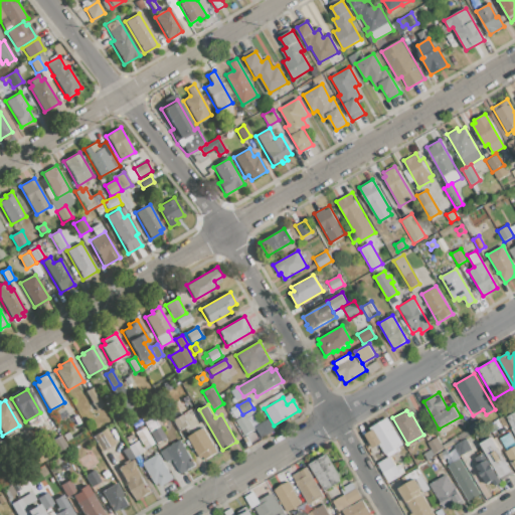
[(514,437),(510,428),(512,427),(506,417),(514,410),(514,437)]
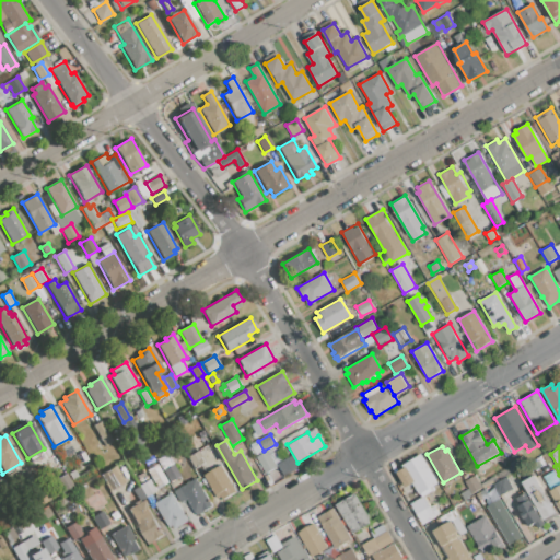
[(256,457),(268,451),(277,466),(266,473),(256,457)]
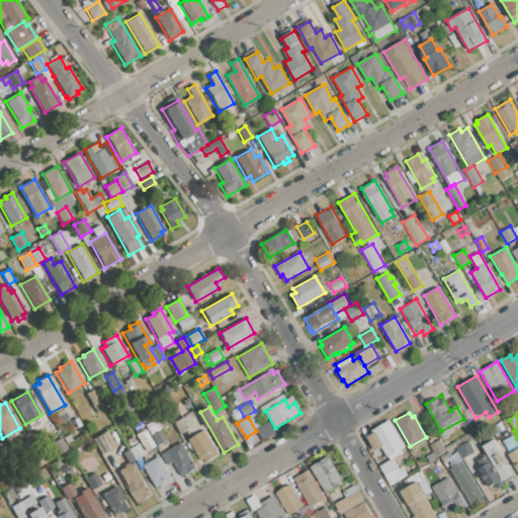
[(174,423),(183,418),(189,428),(180,433),(174,423)]
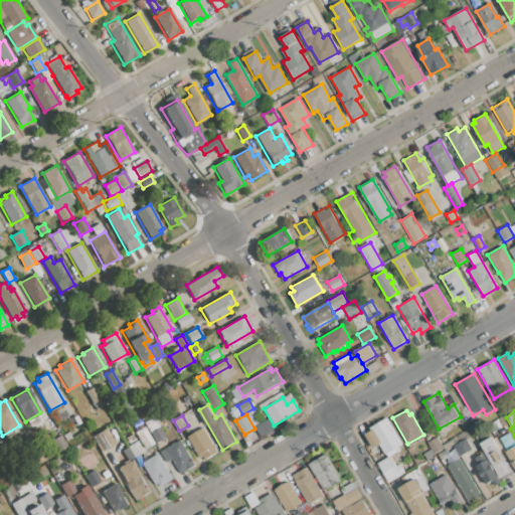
[(466,421),(476,416),(483,427),(473,433),(466,421)]
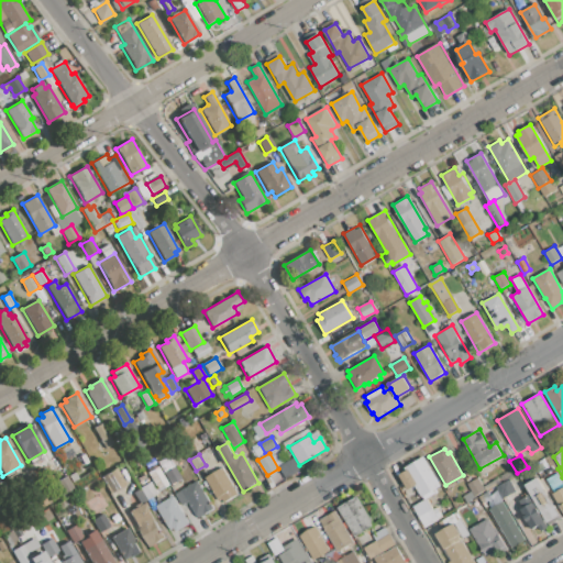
[(164,474),(157,463),(167,456),(174,467),(164,474)]
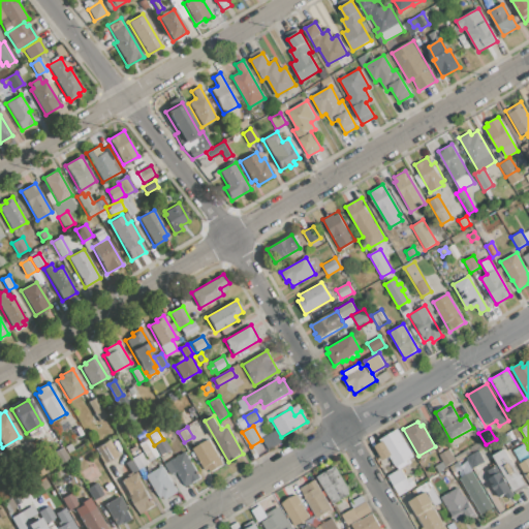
[(398,429),(413,456),(412,457),(413,459),(399,468),(397,466),(396,467),(390,457),(383,461),(374,446),(382,441),(381,438),(398,429)]
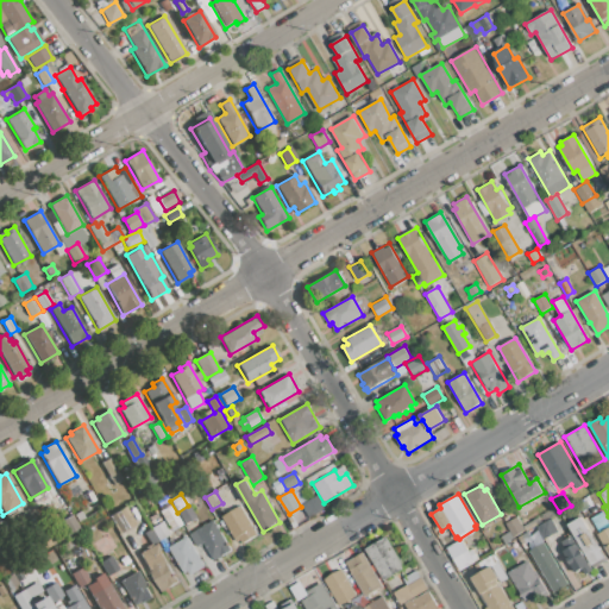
[(170,531),(181,525),(169,506),(158,512),(170,531)]
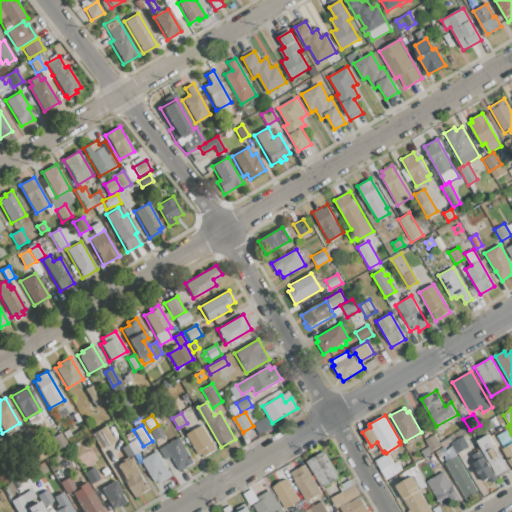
[(149,431),(158,425),(164,436),(155,441),(149,431)]
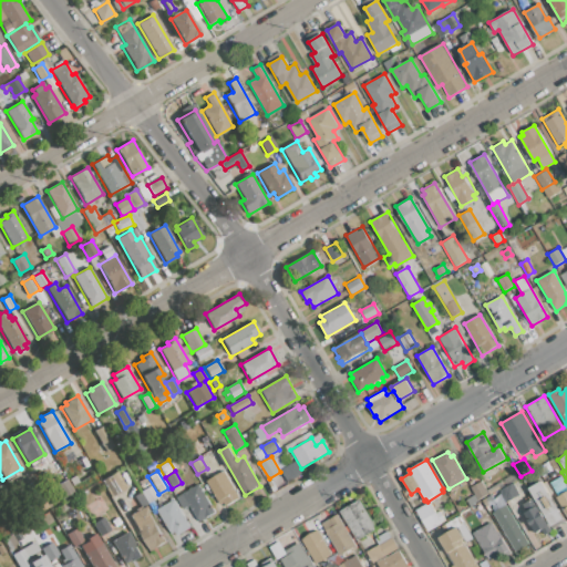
[(207,481),(224,471),(240,498),(223,508),(207,481)]
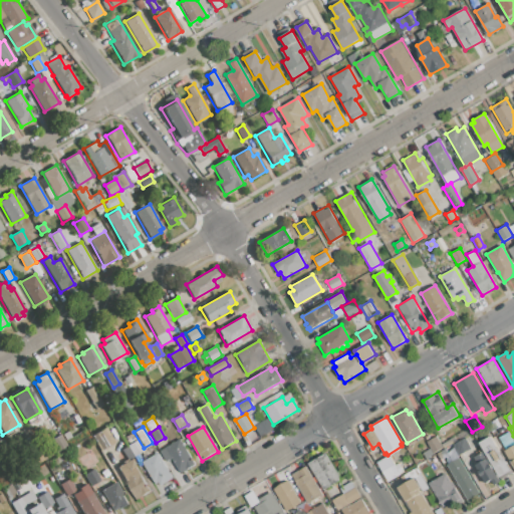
[(92,436),(106,428),(114,443),(100,451),(92,436)]
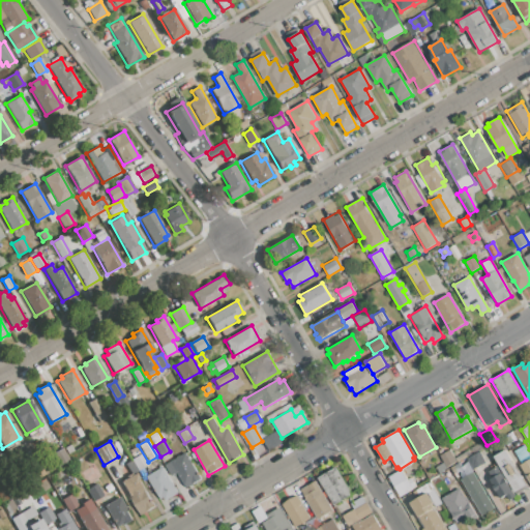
[(64,448),(70,445),(75,451),(68,454),(64,448)]
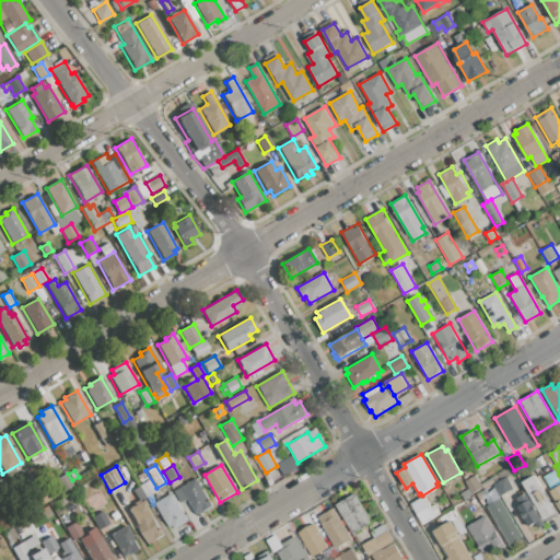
[(138,486),(140,485),(136,477),(143,473),(148,480),(150,479),(156,491),(144,498),(138,486)]
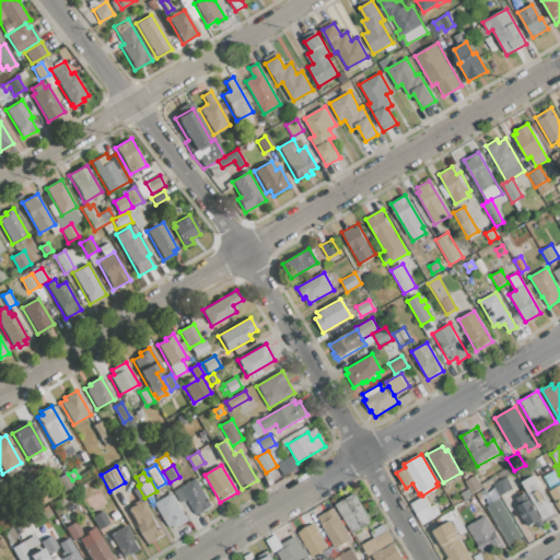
[(56,479),(66,474),(73,486),(63,492),(56,479)]
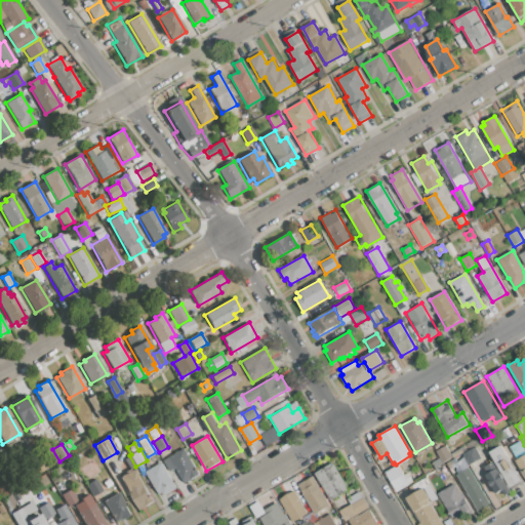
[(490,451),(501,445),(523,482),(511,488),(490,451)]
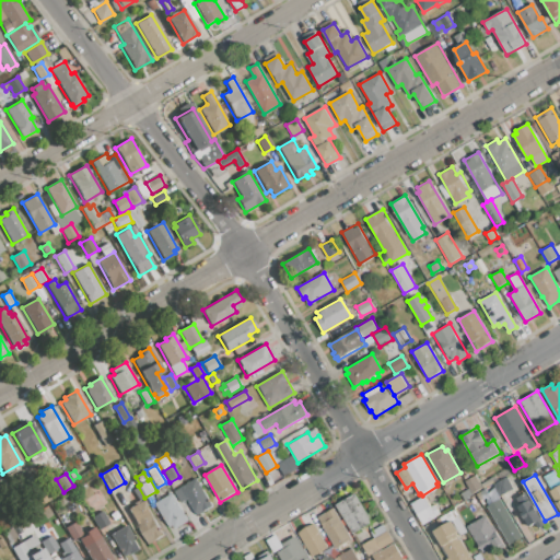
[(465,481),(476,476),(480,483),(482,488),(471,494),(469,488),(465,481)]
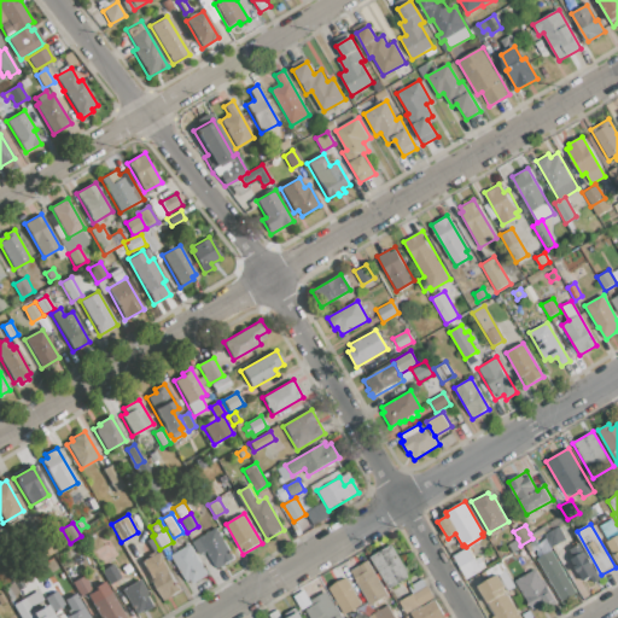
[(544,534),(559,525),(567,538),(553,548),(544,534)]
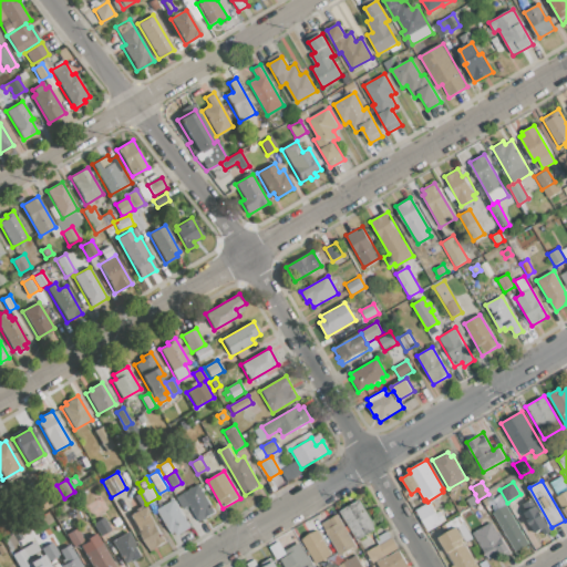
[(488,494),(486,490),(497,484),(500,488),(488,494)]
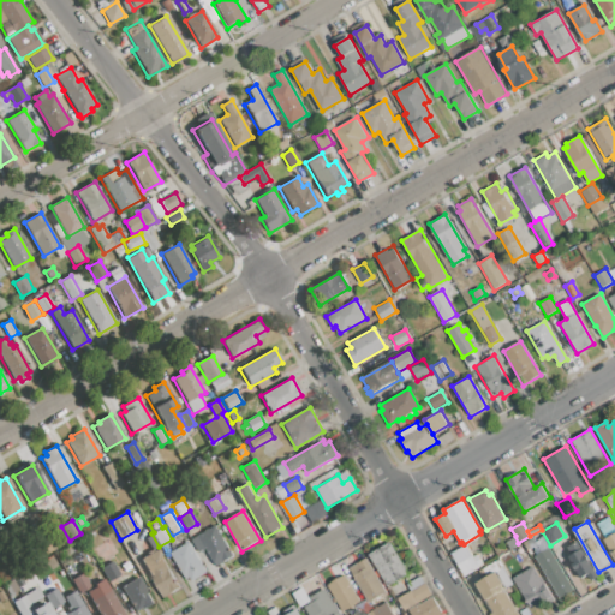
[(192,539),(216,526),(233,556),(216,566),(207,548),(199,551),(192,539)]
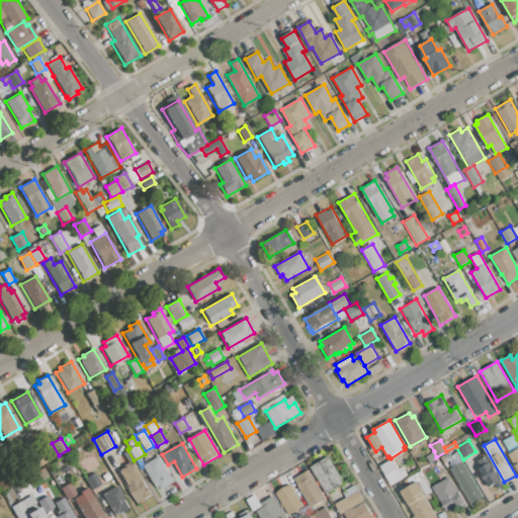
[(517,470),(509,454),(517,448),(517,470)]
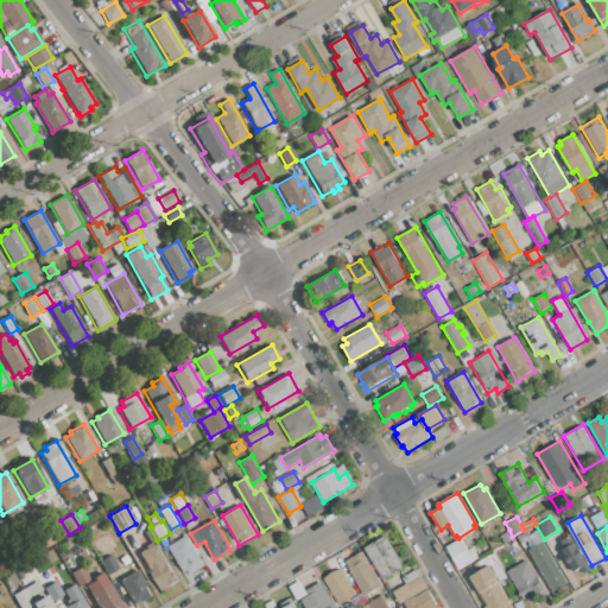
[(157,540),(158,542),(156,543),(154,543),(153,540),(149,543),(143,532),(150,527),(157,540)]
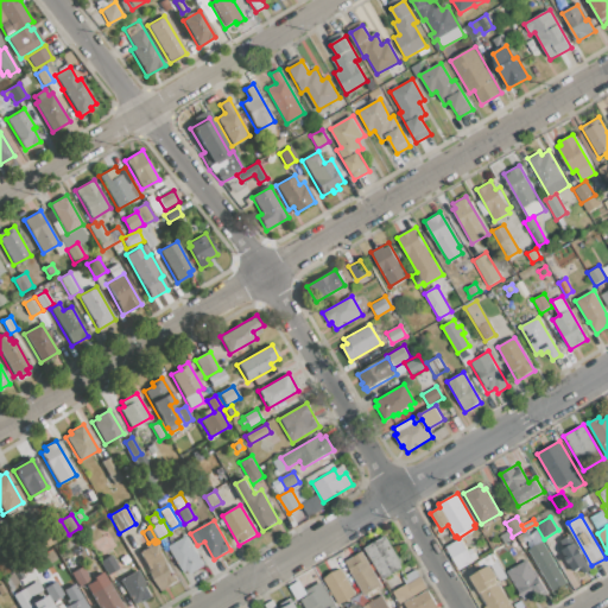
[(567,529),(590,569),(584,572),(582,568),(574,572),(562,550),(564,549),(561,540),(564,538),(561,532),(567,529)]
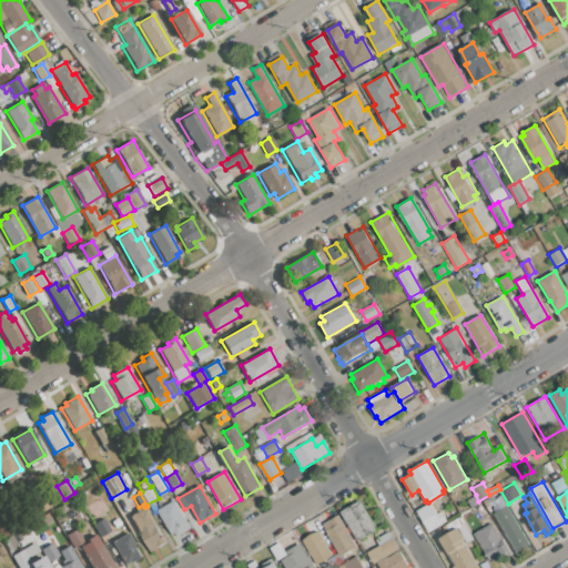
[(478,501),(479,503),(470,507),(467,500),(476,495),(478,501)]
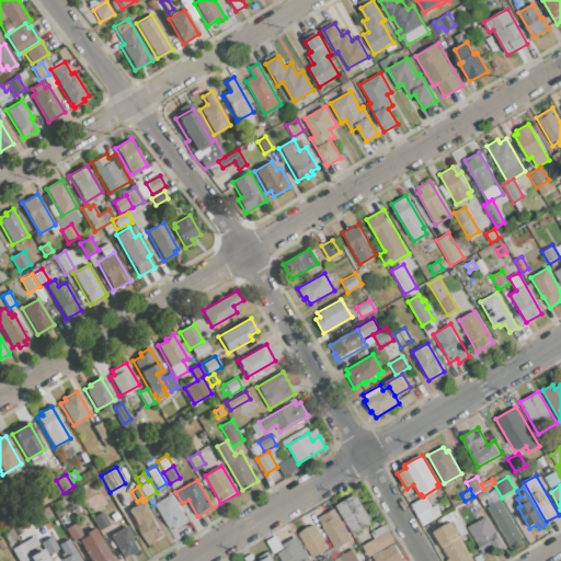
[(157,504),(173,494),(189,521),(171,530),(157,504)]
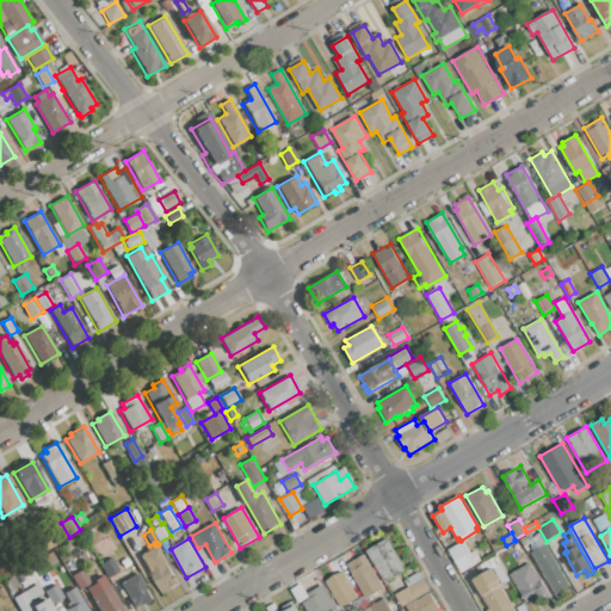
[(366,550),(390,538),(408,571),(384,582),(366,550)]
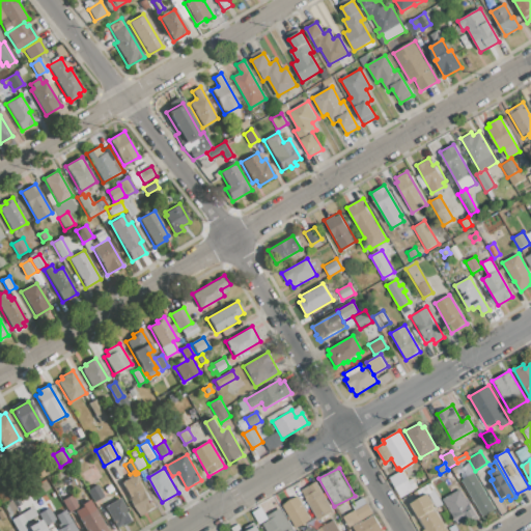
[(442,475),(451,469),(456,478),(447,483),(442,475)]
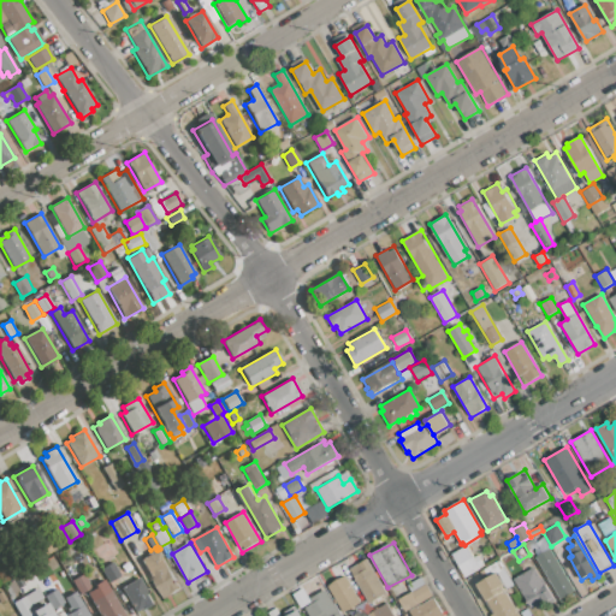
[(452,554),(467,546),(473,557),(478,555),(484,567),(465,576),(452,554)]
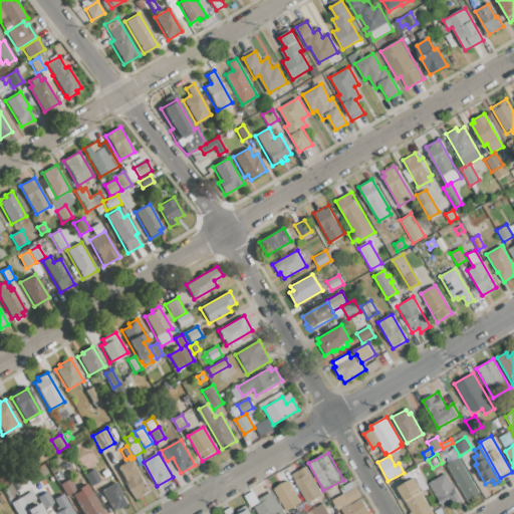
[(447,464),(459,457),(479,492),(467,500),(447,464)]
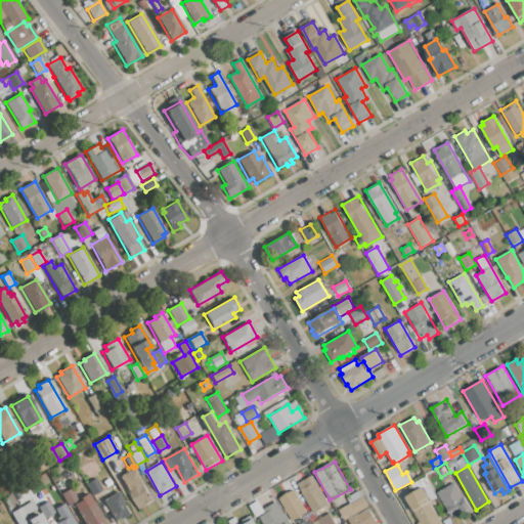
[(119,477),(133,468),(134,468),(153,500),(138,509),(129,492),(128,493),(119,477)]
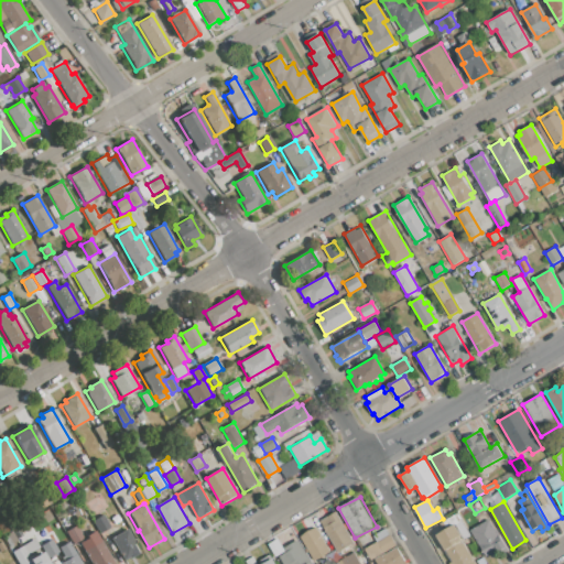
[(320,521),(336,511),(353,541),(336,550),(320,521)]
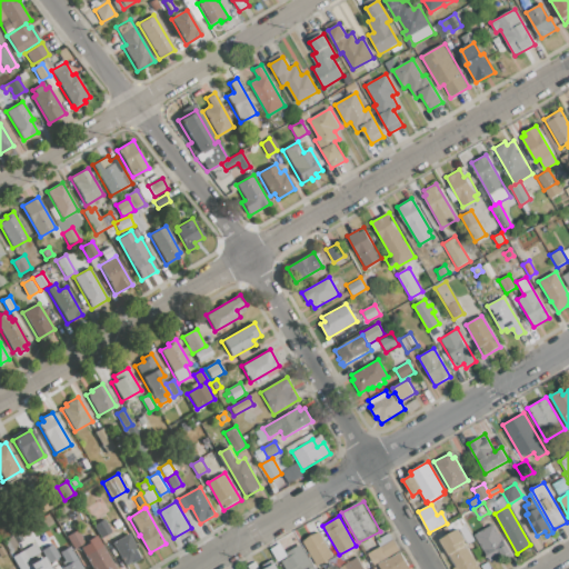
[(93,526),(105,519),(112,533),(101,539),(93,526)]
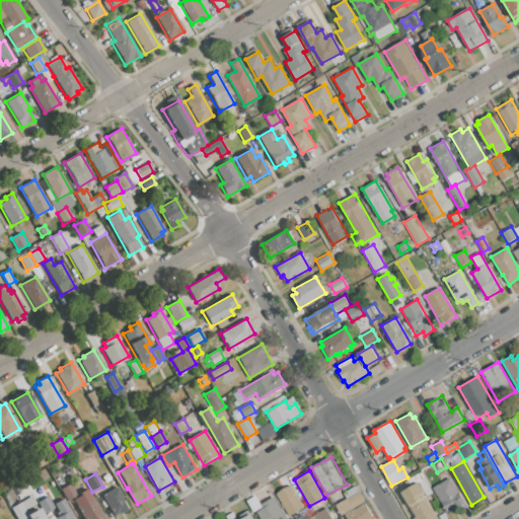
[(434,488),(450,478),(464,505),(448,514),(434,488)]
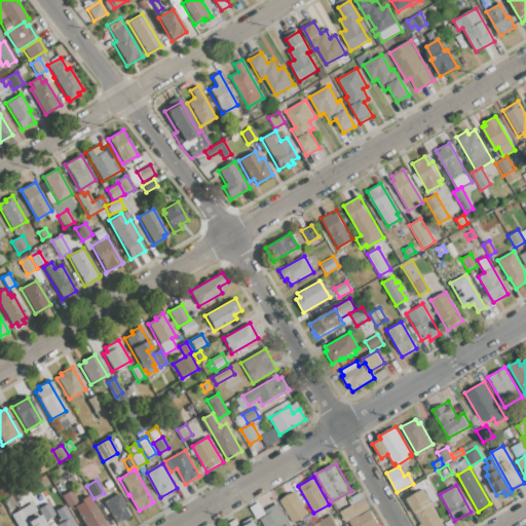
[(61,496),(72,490),(78,502),(68,509),(61,496)]
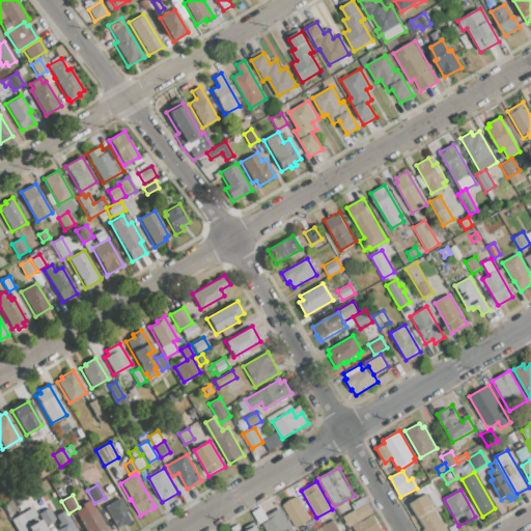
[(412,503),(427,495),(448,530),(422,530),(425,529),(412,503)]
